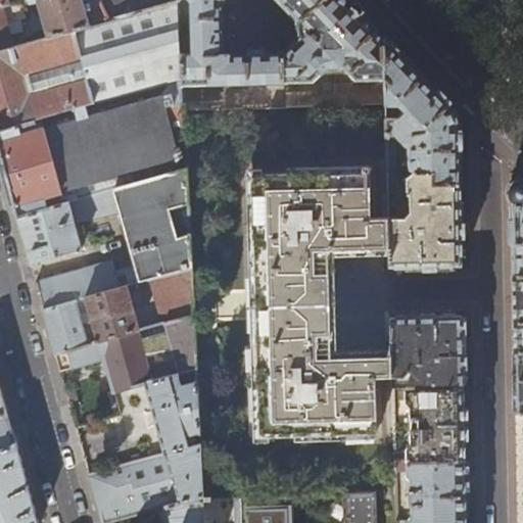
[(25,0),(9,5),(0,7),(0,49),(13,46),(9,33),(22,30),(19,19),(27,17),(24,5),(38,1),(47,36),(108,18),(104,10),(86,13),(85,8),(89,7),(88,1),(83,2),(82,0),(25,0)]
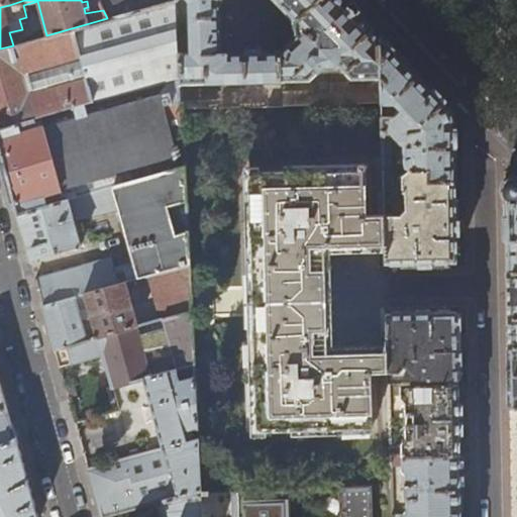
[(175,0),(170,0),(142,8),(107,18),(46,35),(13,45),(0,48),(0,127),(180,78),(178,52),(175,0)]
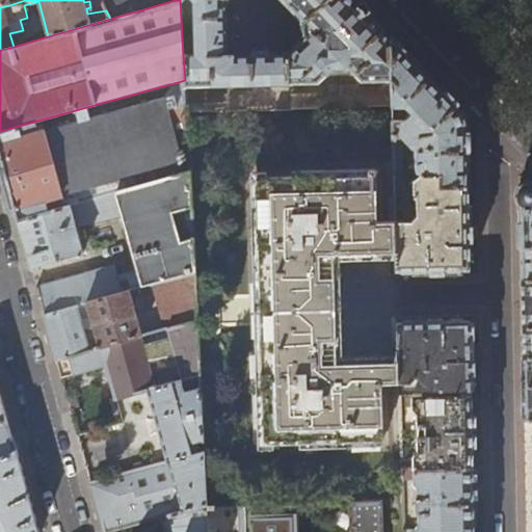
[(110,19),(147,8),(143,0),(101,0),(106,10),(110,19)]
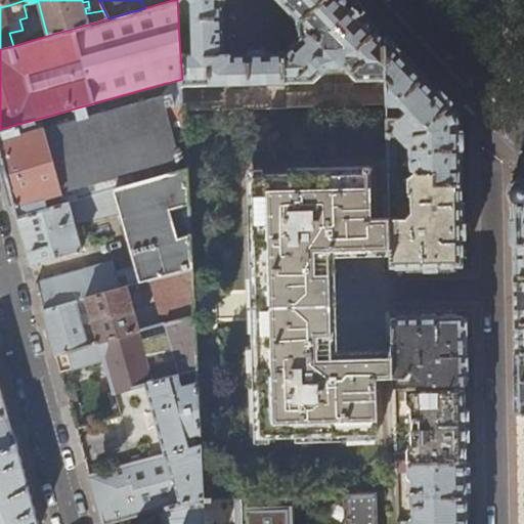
[(188,0),(190,1),(190,52),(180,52),(182,79),(182,83),(314,79),(330,63),(335,64),(340,63),(353,79),(386,77),(385,35),(370,20),(350,0),(188,0)]
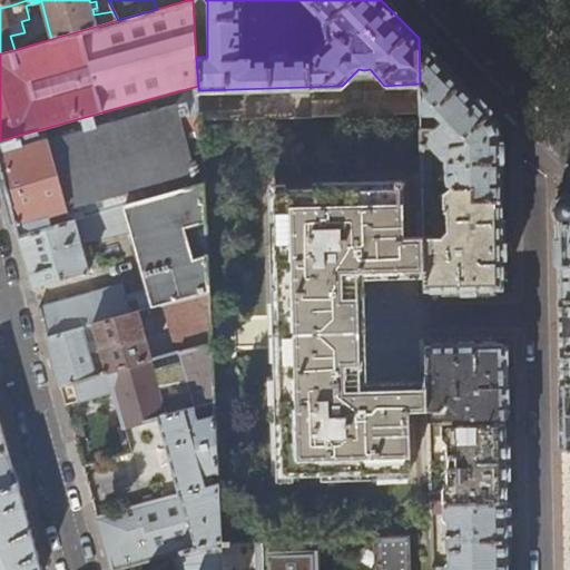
[(474,98),(419,38),(420,84),(420,111),(425,111),(425,119),(420,119),(421,146),(424,146),(424,144),(429,144),(443,157),(443,174),(444,175),(445,182),(448,185),(470,185),(471,202),(499,200),(498,160),(499,160),(499,140),(498,140),(499,126),(495,126),(494,125),(493,123),(494,121),(497,119),(489,114),(490,112),(487,109),(485,109),(478,101),(479,101),(475,97),(474,98)]
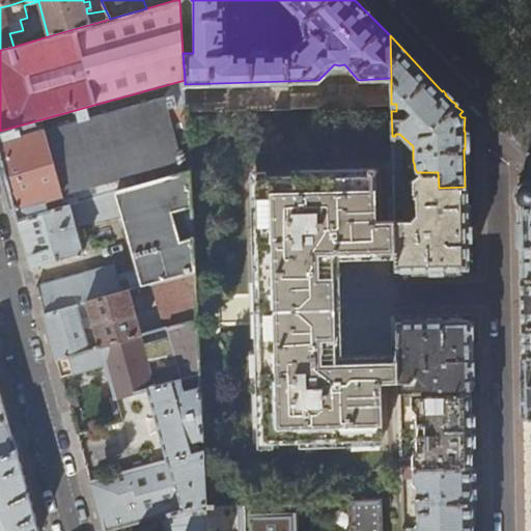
[(186,110),(185,84),(185,80),(0,131),(0,154),(5,172),(18,220),(71,204),(113,192),(116,191),(189,170),(186,110)]
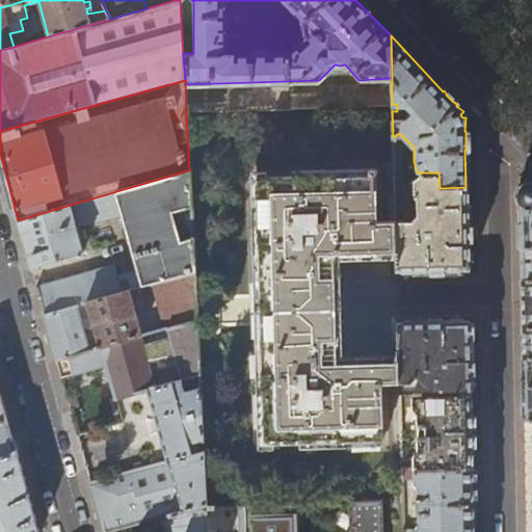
[(194,272),(189,170),(116,191),(142,287),(152,284),(194,272)]
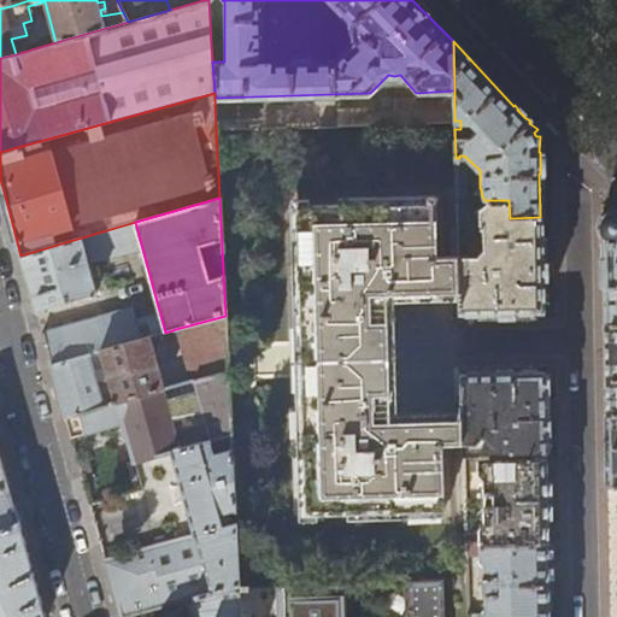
[(387,292),(459,291),(458,254),(438,254),(436,199),(298,204),(307,512),(446,507),(444,442),(463,441),(463,417),(391,419),(387,292)]
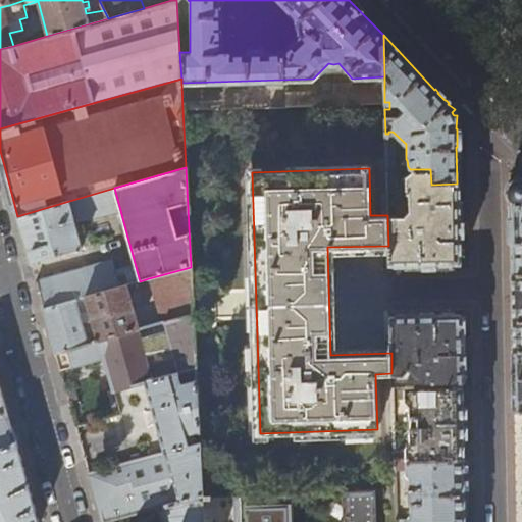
[(458,221),(457,184),(431,185),(430,169),(410,169),(404,174),(404,179),(399,179),(400,188),(408,188),(409,209),(403,214),(387,215),(388,246),(388,263),(459,262),(458,221)]
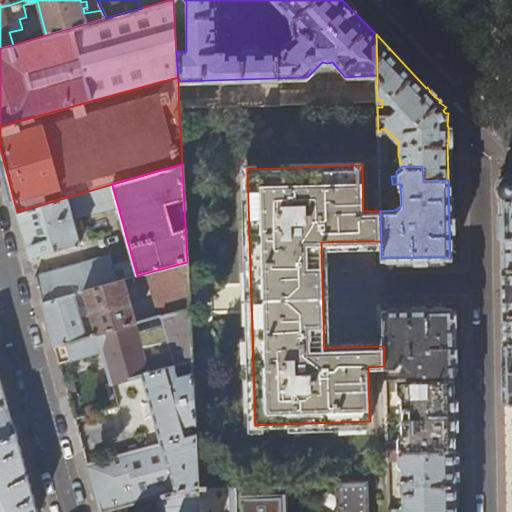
[(388,200),(386,167),(379,167),(380,200),(388,200)]
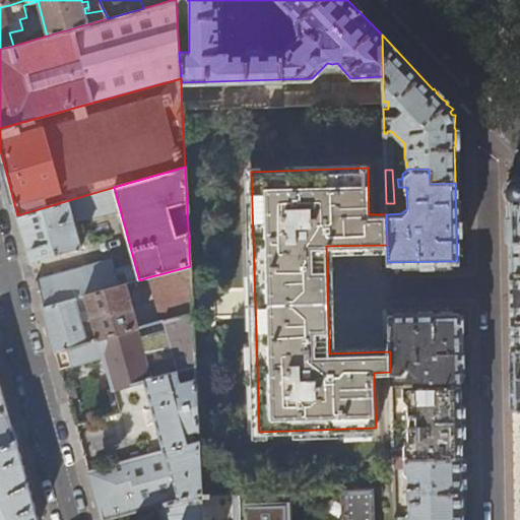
[(519,178),(519,177),(508,182),(509,228),(510,273),(519,272),(519,178)]
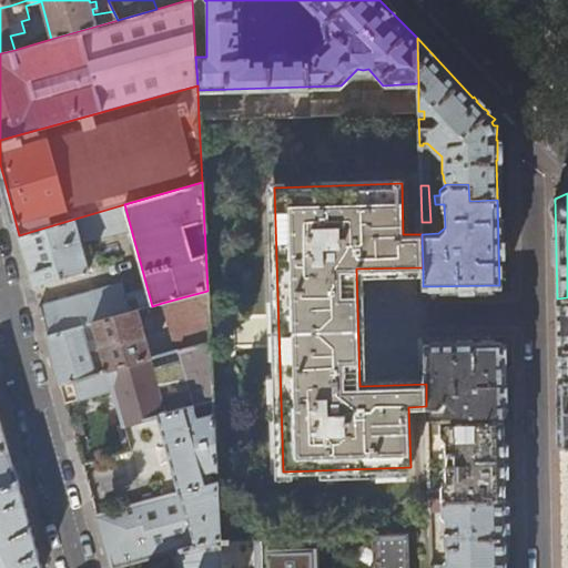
[(128,230),(121,205),(75,219),(82,243),(128,230)]
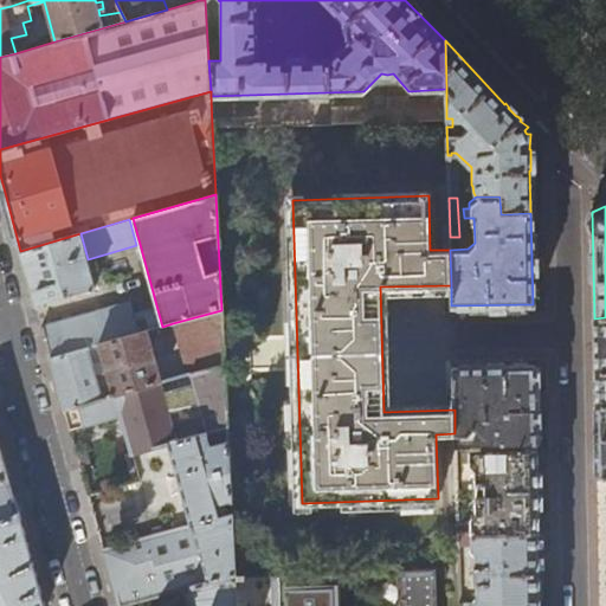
[(81,233),(20,251),(30,283),(36,305),(90,289),(90,290),(96,289),(88,259),(81,233)]
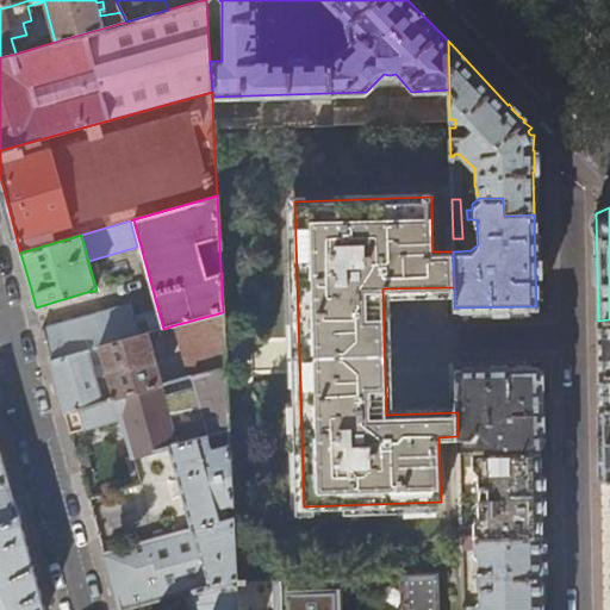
[(51,360),(139,335),(132,309),(124,306),(98,313),(42,329),(47,347),(51,360)]
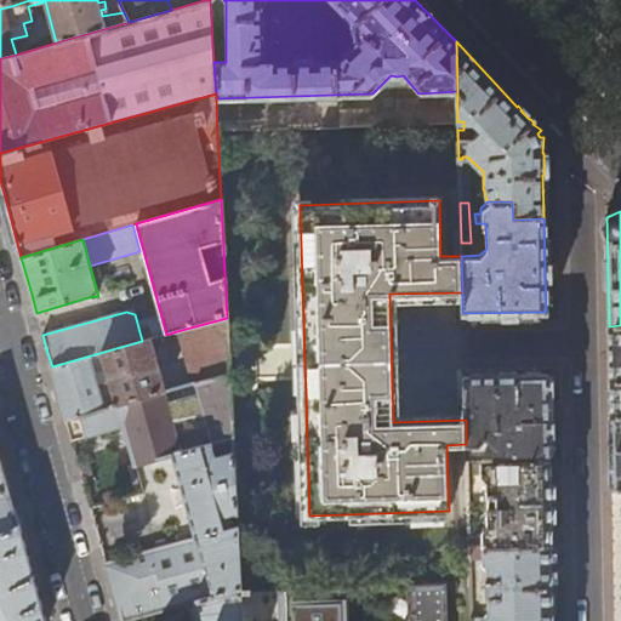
[(227,318),(177,331),(194,383),(229,374),(227,318)]
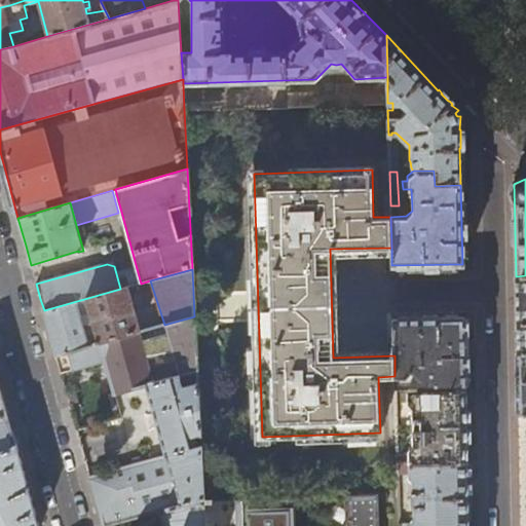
[(525,275),(516,276),(517,318),(517,352),(525,351),(525,275)]
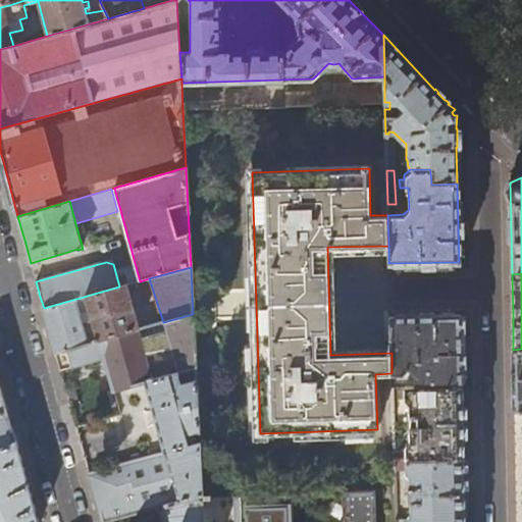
[(119,286),(44,308),(50,332),(56,355),(139,330),(126,284),(121,286),(119,286)]
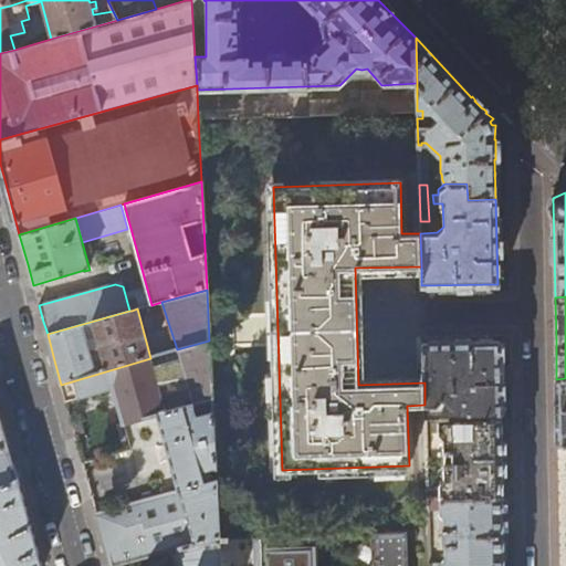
[(425,383),(425,405),(436,405),(442,398),(451,407),(449,409),(449,415),(444,412),(438,413),(438,420),(500,419),(500,398),(502,396),(501,383),(500,381),(499,370),(499,358),(501,357),(501,344),(499,343),(499,339),(423,341),(425,383)]
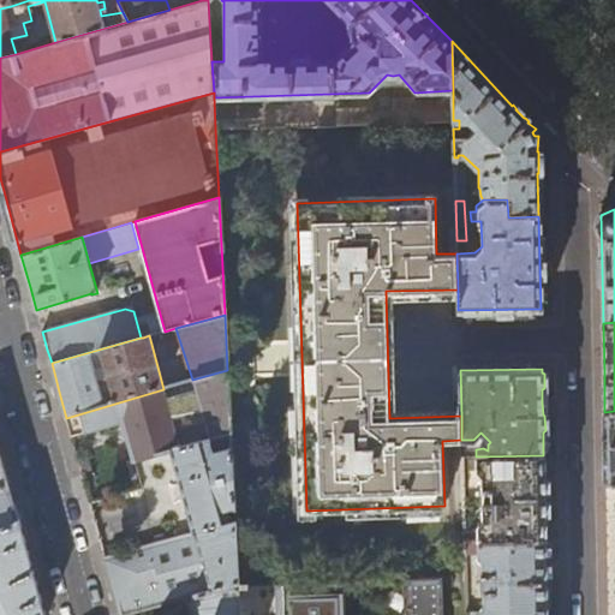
[(227,370),(192,380),(163,389),(66,418),(71,436),(123,422),(125,433),(135,461),(172,449),(231,433),(227,370)]
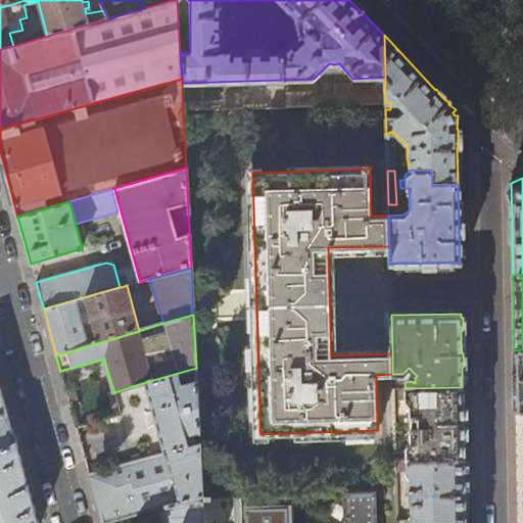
[(522,349),(514,350),(515,377),(516,412),(522,411),(522,349)]
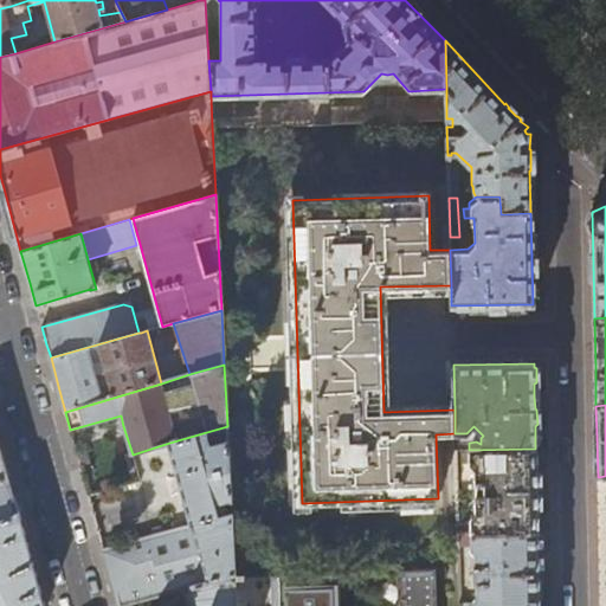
[(234,575),(227,426),(169,443),(180,479),(192,524),(103,549),(110,573),(118,605),(123,605),(192,587),(234,575)]
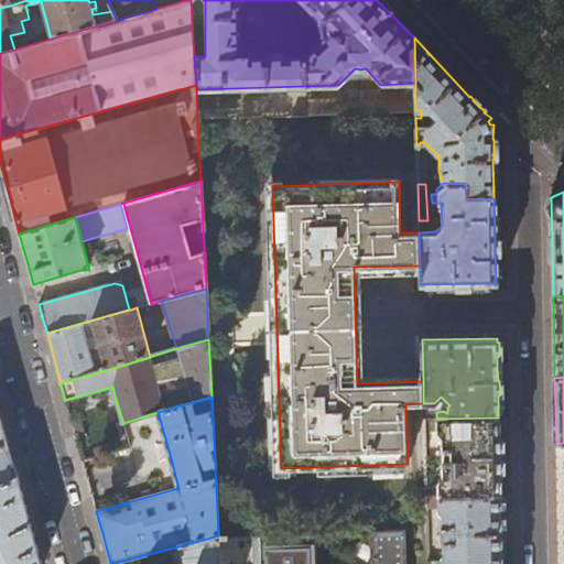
[(0,483),(17,476),(2,420),(0,412),(0,483)]
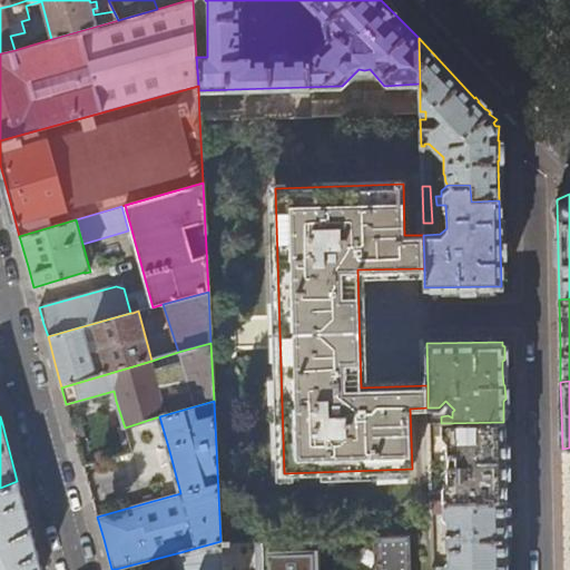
[(503,422),(441,423),(441,436),(446,441),(448,457),(457,455),(457,462),(448,463),(448,482),(442,488),(438,488),(435,435),(429,435),(430,501),(505,500),(504,457),(503,422)]
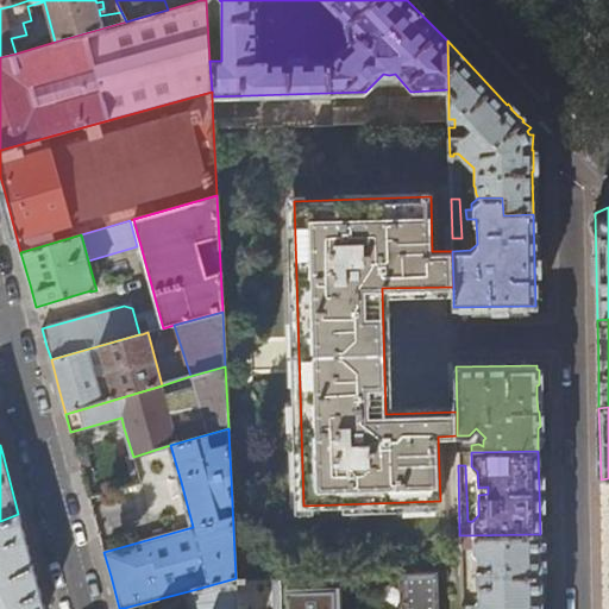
[(0,608),(45,608),(32,560),(18,514),(0,521),(0,608)]
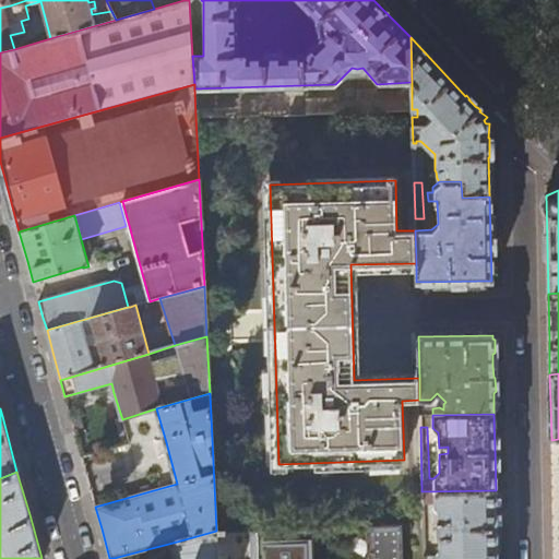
[(496,490),(421,491),(423,503),(433,503),(439,509),(439,521),(437,521),(437,524),(450,523),(451,531),(439,532),(439,536),(437,536),(437,538),(440,537),(440,548),(436,556),(424,556),(423,558),(498,558),(498,530),(496,490)]
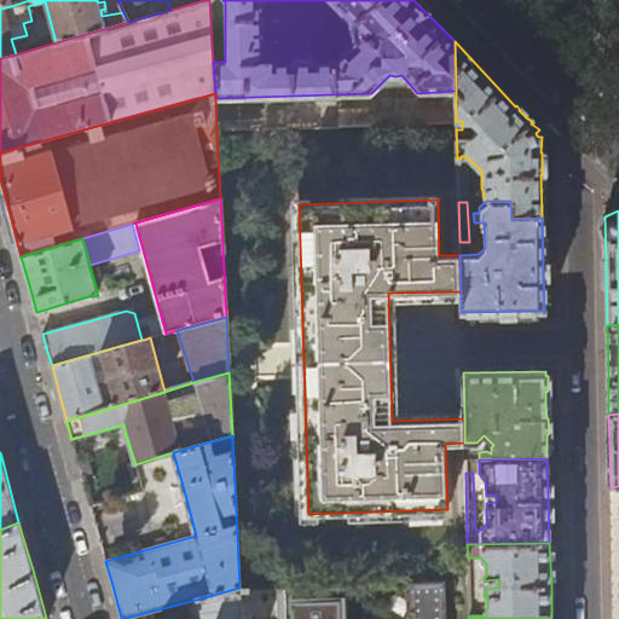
[(444,618),(444,582),(410,583),(411,618),(277,618),(277,585),(249,586),(250,618),(444,618)]
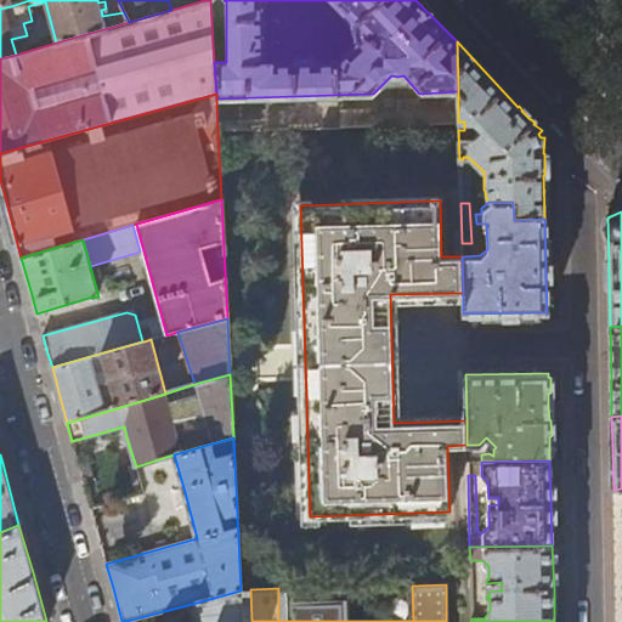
[(242,621),(241,591),(197,603),(202,621),(242,621)]
